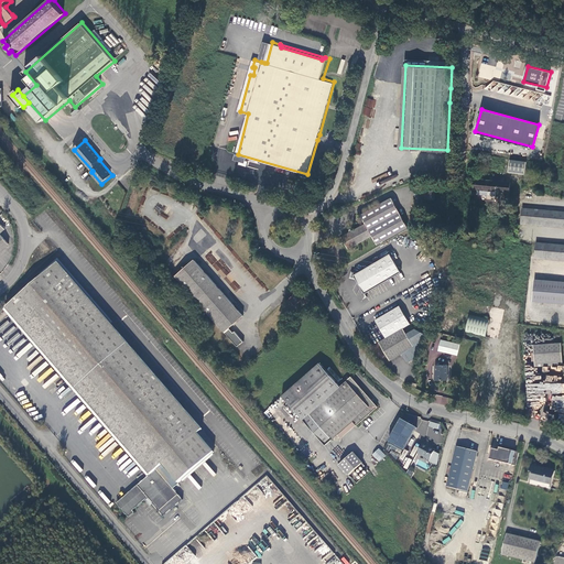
[(527,163),(510,160),(508,173),(524,175),(527,163)]
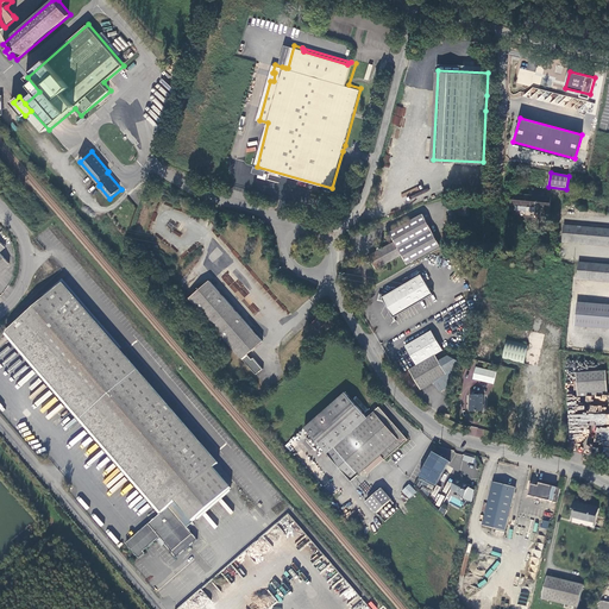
[(512,206),(551,209),(551,199),(544,198),(544,193),(528,192),(528,195),(513,194),(512,206)]
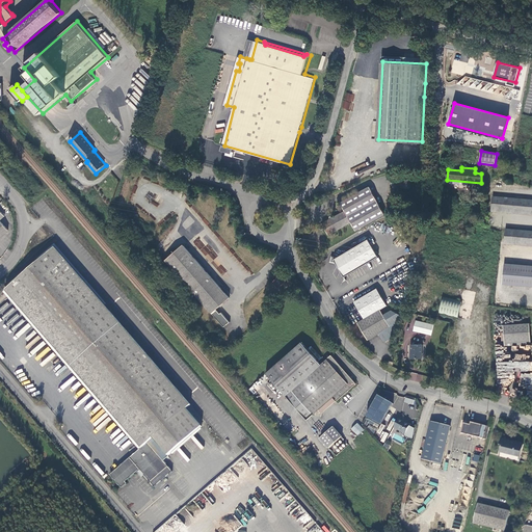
[(413,177),(398,175),(396,184),(410,186),(413,177)]
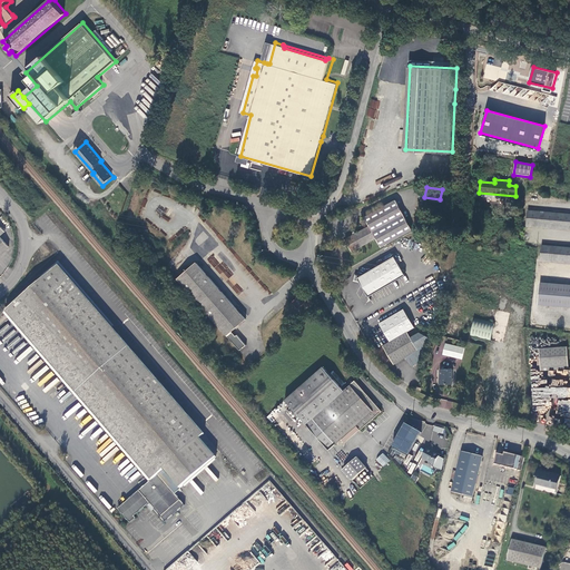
[(414,229),(397,199),(367,216),(373,227),(367,229),(366,227),(346,238),(353,251),(373,239),(372,238),(377,235),(383,246),(414,229)]
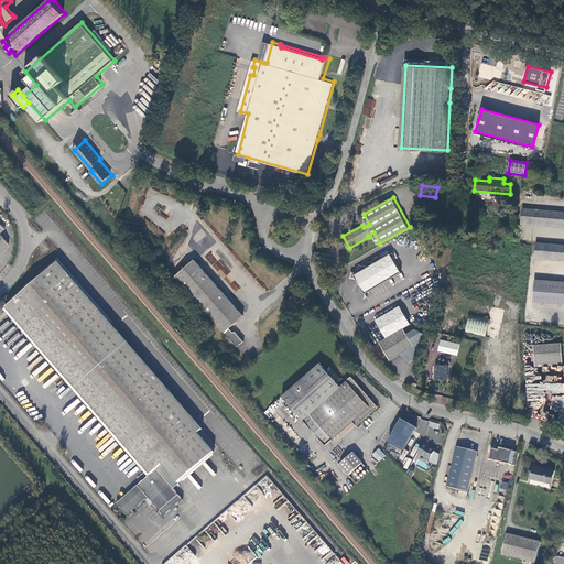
[(563,208),(523,206),(522,223),(563,225),(563,208)]
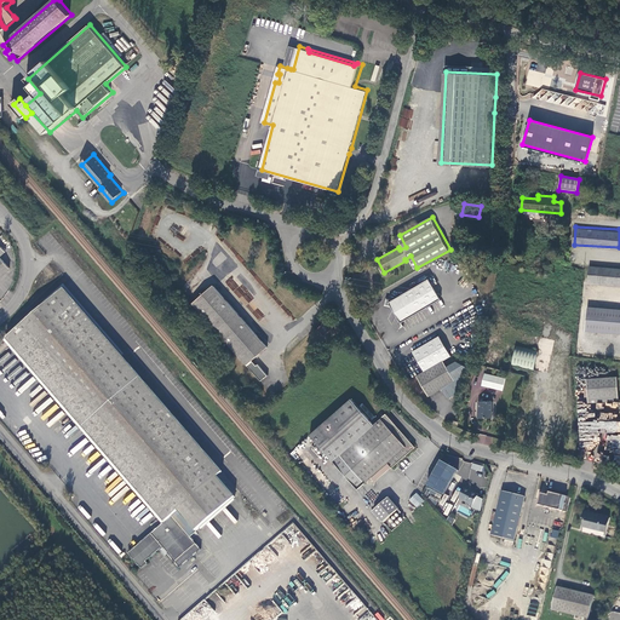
[(0,277),(11,269),(1,257),(7,252),(0,242),(0,277)]
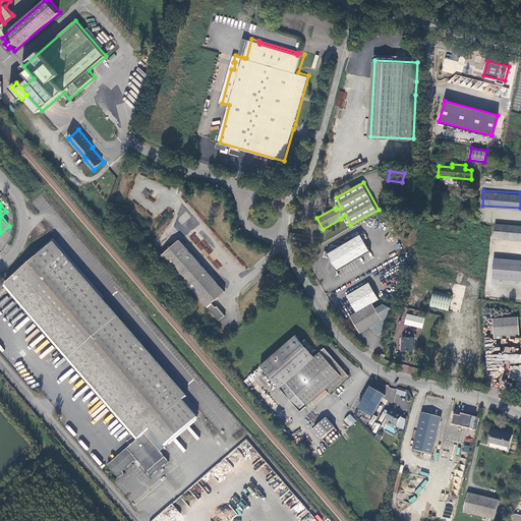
[(520,224),(497,222),(496,237),(520,239),(520,224)]
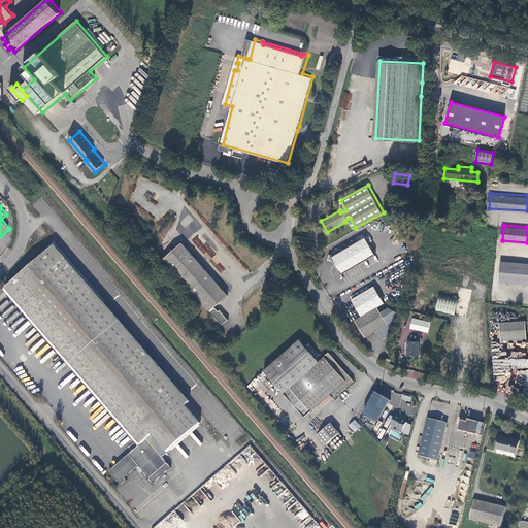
[(207,257),(211,253),(197,237),(193,241),(207,257)]
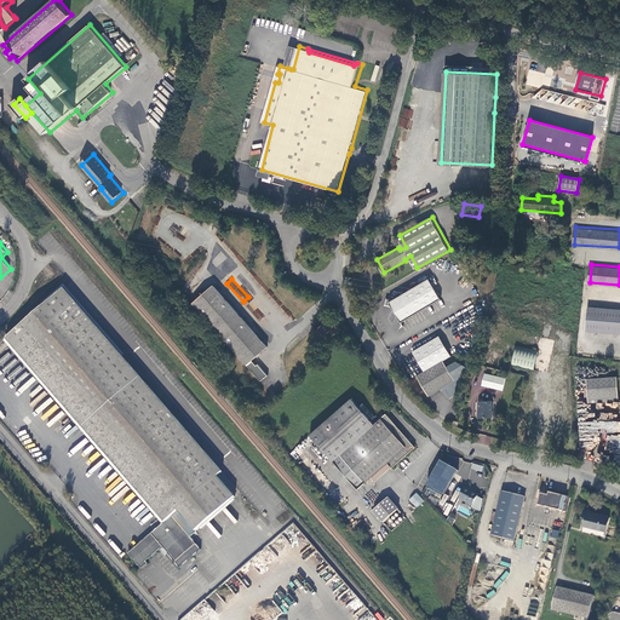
[(401,322),(441,299),(430,279),(395,299),(386,297),(384,305),(392,306),(392,305),(396,308),(396,310),(395,310),(401,322)]
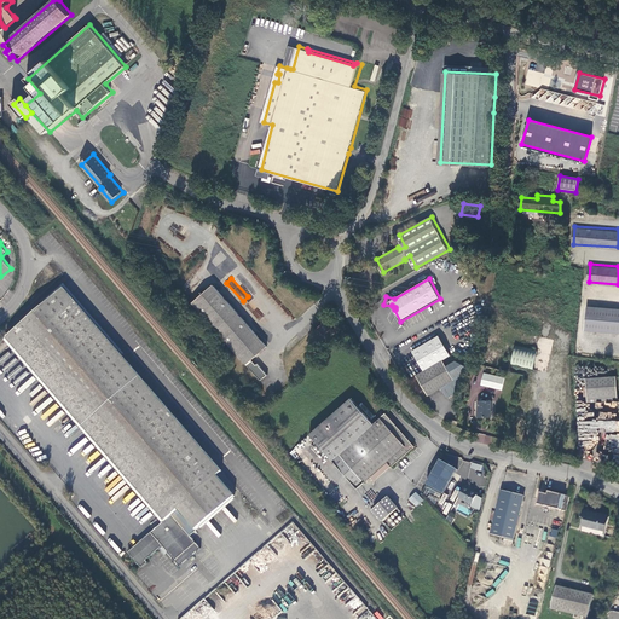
[(268,347),(214,285),(194,302),(248,364),(249,363),(252,366),(250,368),(254,371),(255,370),(260,376),(264,372),(253,360),(268,347)]
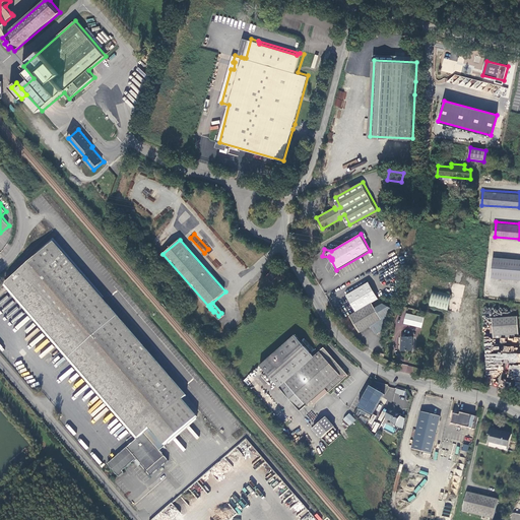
[(187,395),(55,242),(6,284),(138,438),(109,464),(120,477),(125,472),(123,470),(137,458),(138,460),(151,475),(169,460),(159,449),(198,416),(183,399),(187,395)]
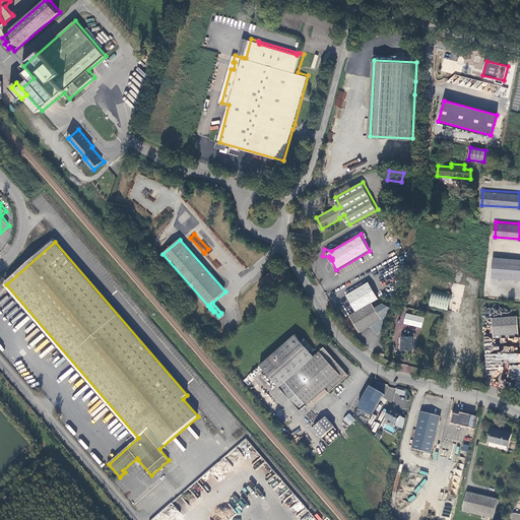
[(519,257),(493,255),(491,276),(519,277),(519,257)]
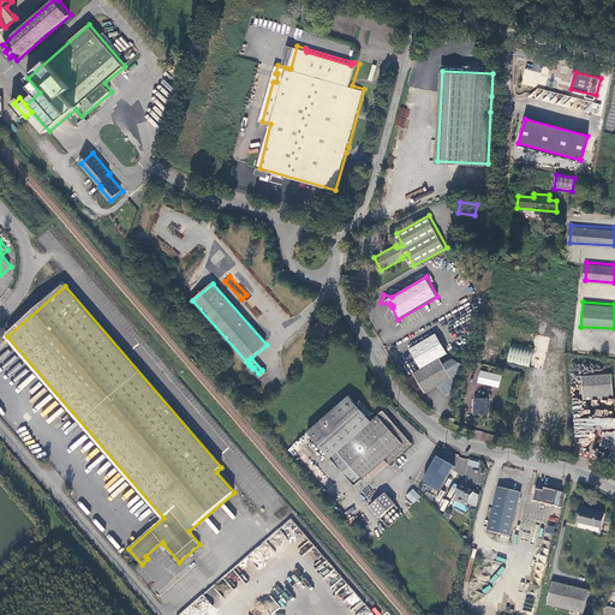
[(323,332),(333,323),(326,316),(316,324),(323,332)]
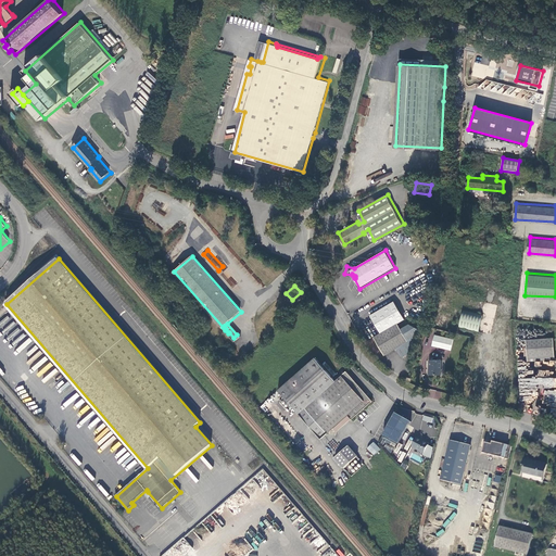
[(371,315),(382,332),(397,323),(406,318),(395,301),(371,315)]
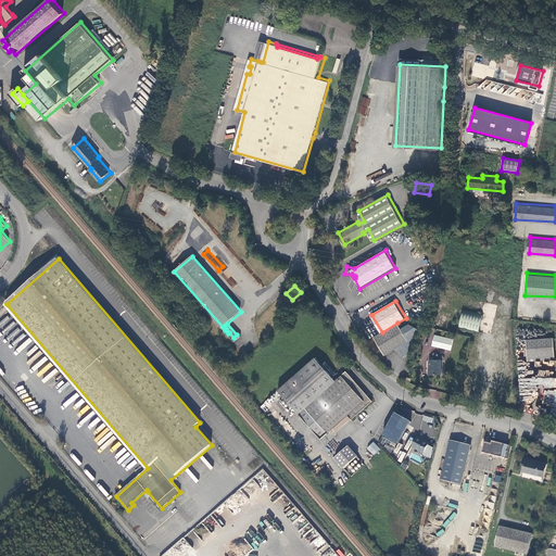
[(479,331),(483,313),(464,308),(459,326),(479,331)]
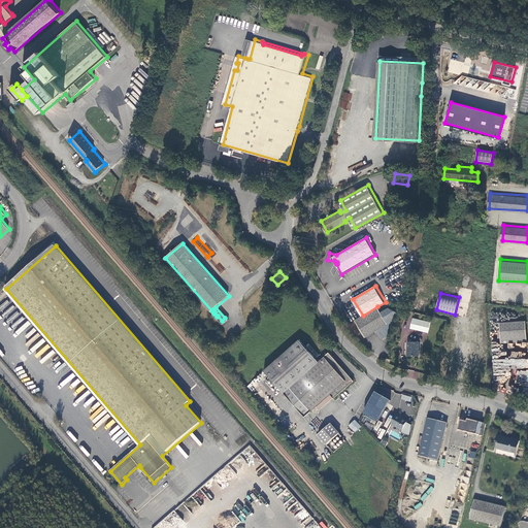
[(381,311),(377,306),(363,316),(356,320),(366,337),(376,331),(381,338),(391,334),(398,316),(389,306),(381,311)]
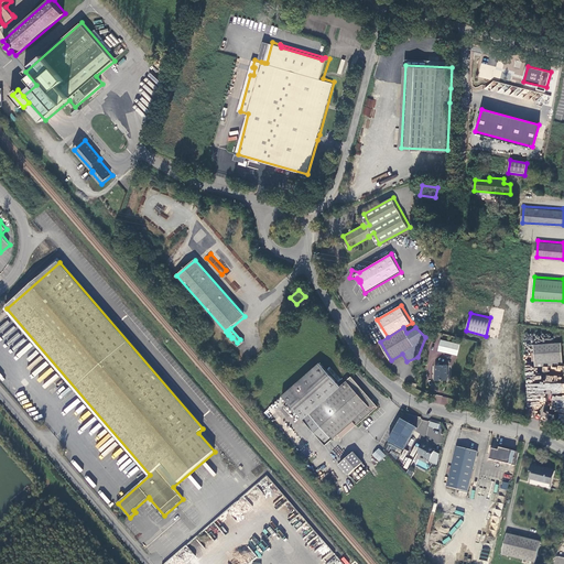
[(440,349),(458,354),(462,343),(442,338),(440,349)]
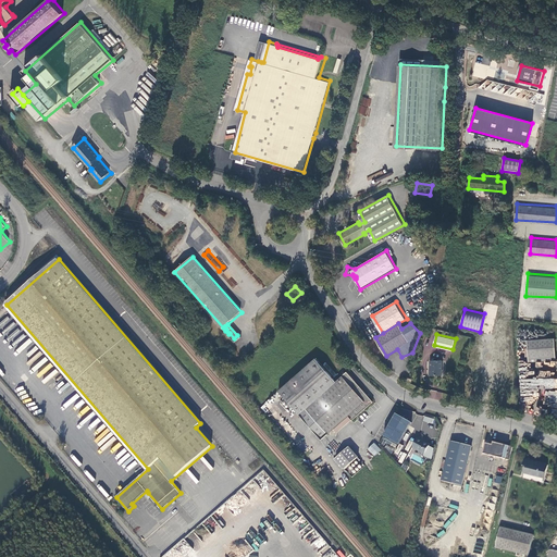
[(530,357),(556,355),(555,337),(528,339),(530,357)]
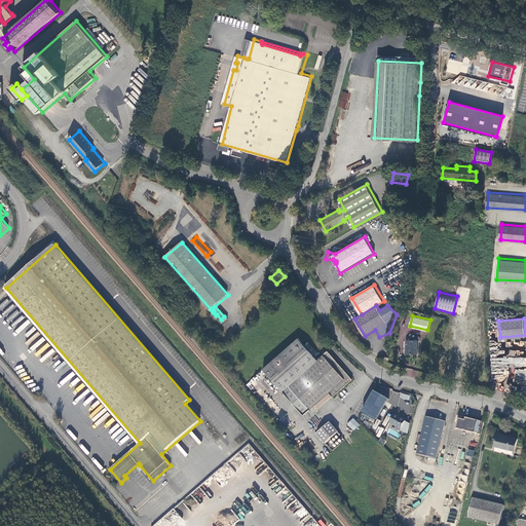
[(317,360),(298,337),(264,368),(284,391),(290,386),(310,409),(316,404),(330,391),(333,395),(334,396),(352,379),(328,350),(317,360)]
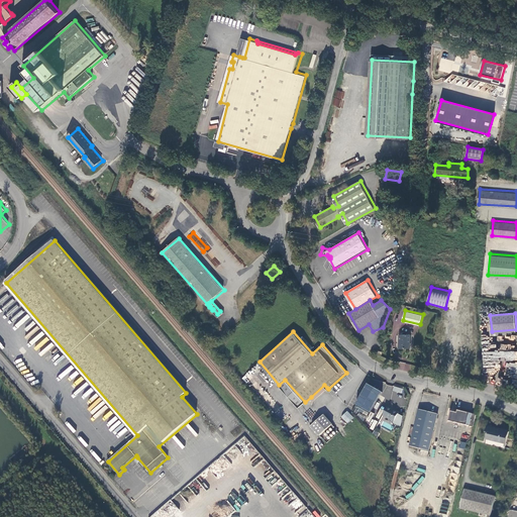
[(411,347),(411,334),(400,334),(400,347),(411,347)]
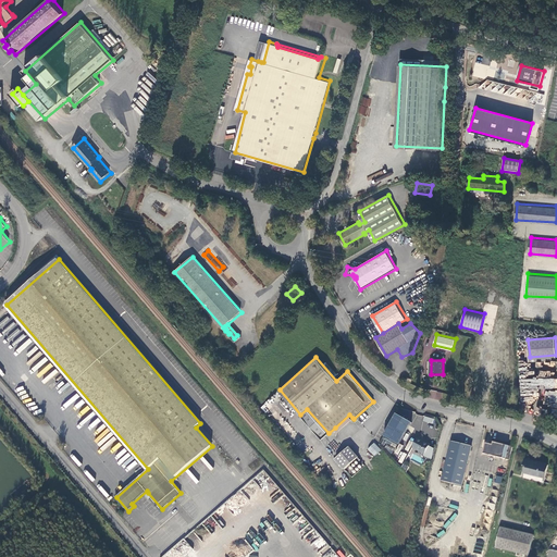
[(430,391),(428,397),(442,400),(443,393),(430,391)]
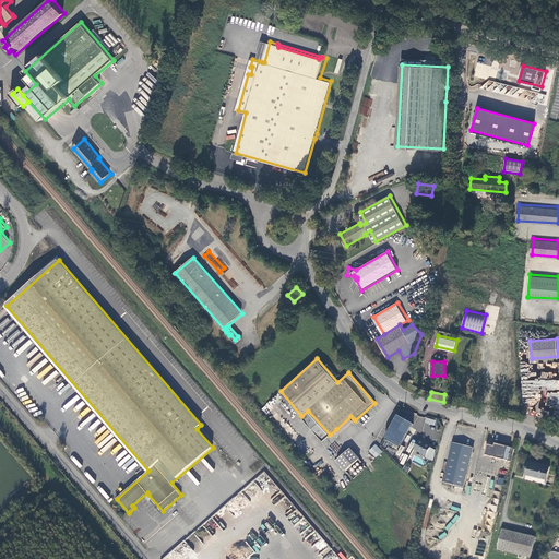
[(323,440),(330,435),(308,411),(301,416),(323,440)]
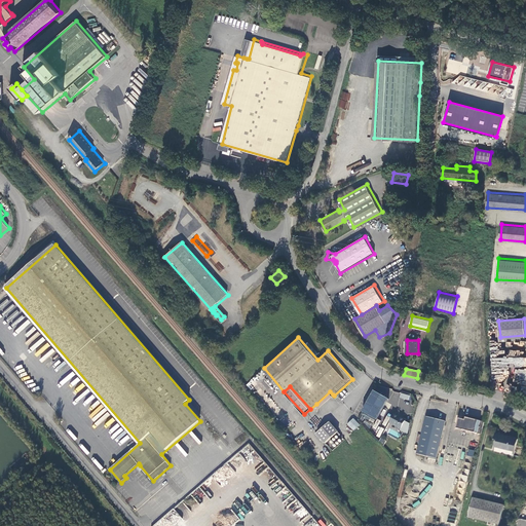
[(362,411),(376,420),(389,399),(375,390),(362,411)]
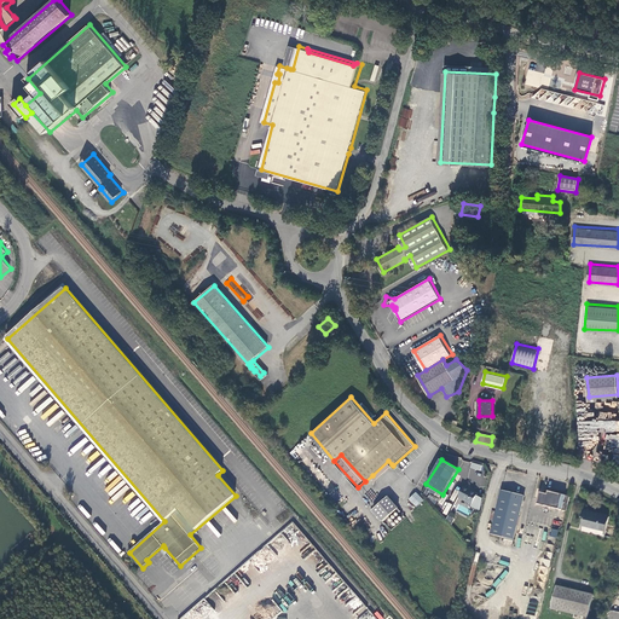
[(375,479),(392,464),(388,461),(372,475),(375,479)]
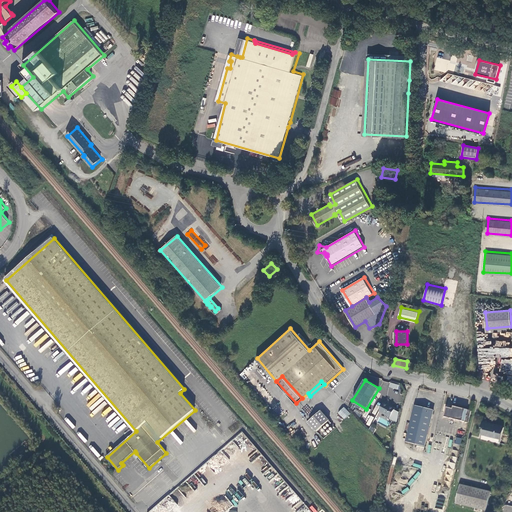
[(391,416),(396,407),(385,402),(380,410),(391,416)]
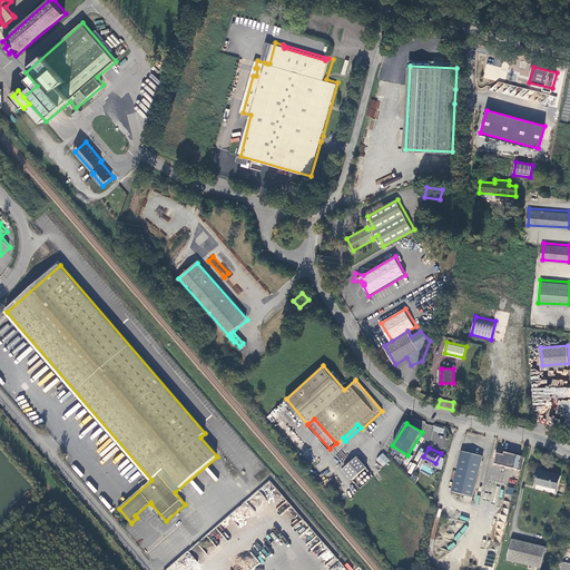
[(495,463),(522,470),(526,455),(505,450),(504,453),(502,452),(498,457),(495,463)]
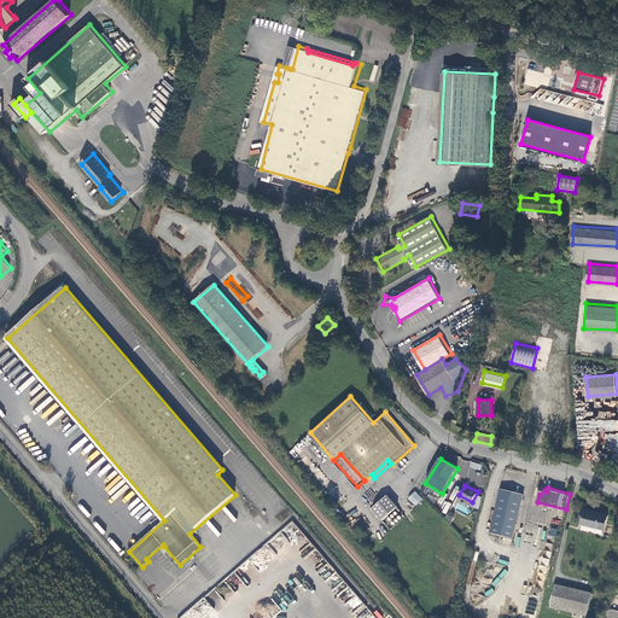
[(513,538),(524,494),(502,489),(491,532),(513,538)]
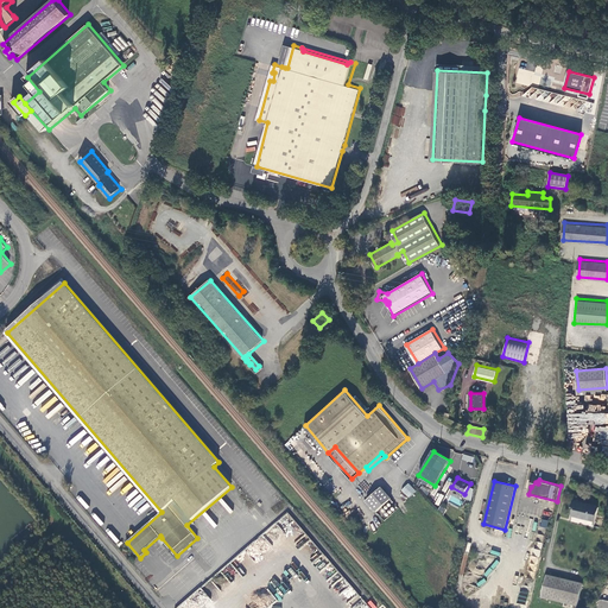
[(409,482),(400,489),(409,498),(416,491),(409,482)]
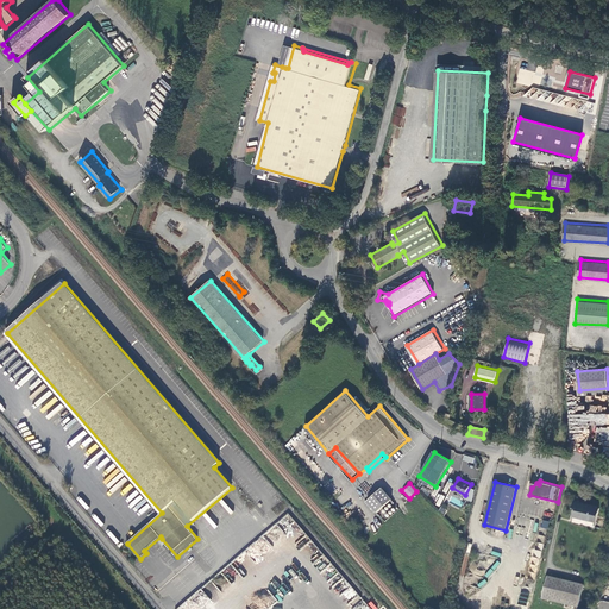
[(377,512),(391,500),(382,488),(368,501),(377,512)]
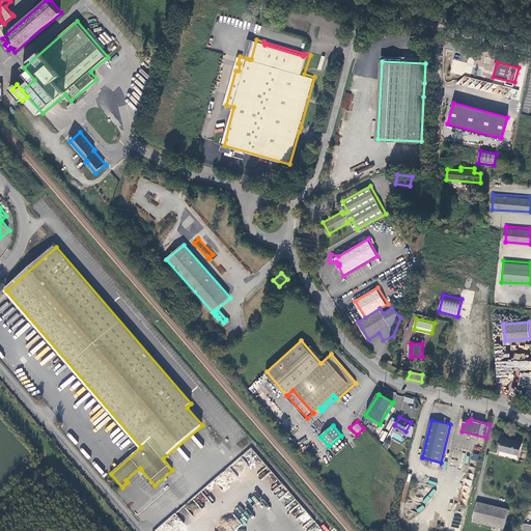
[(500,450),(521,455),(523,443),(501,438),(499,444),(501,444),(501,448),(500,450)]
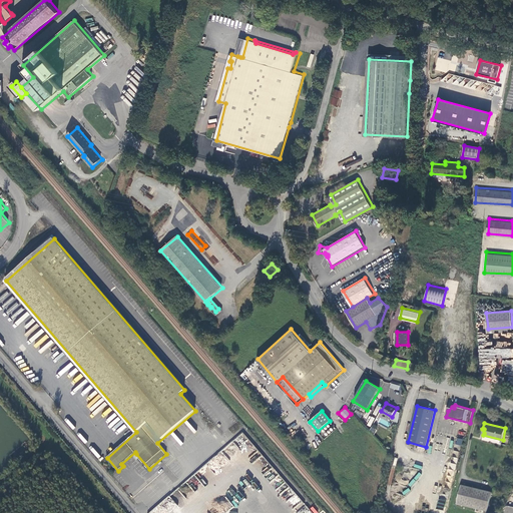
[(502,444),(503,440),(483,435),(482,439),(502,444)]
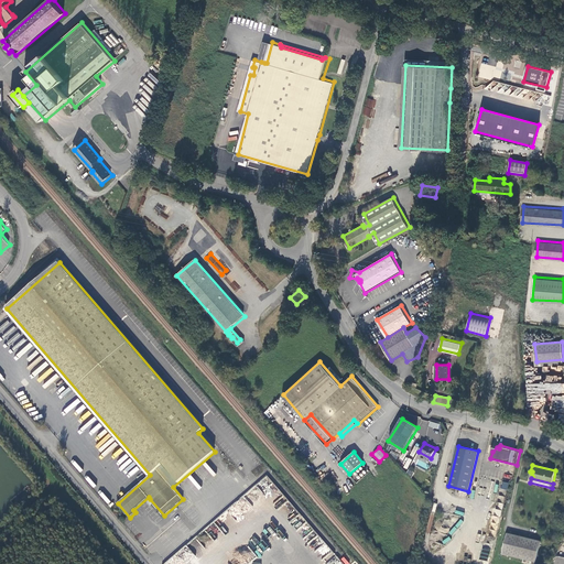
[(508,532),(502,553),(537,561),(541,541),(514,534),(508,532)]
